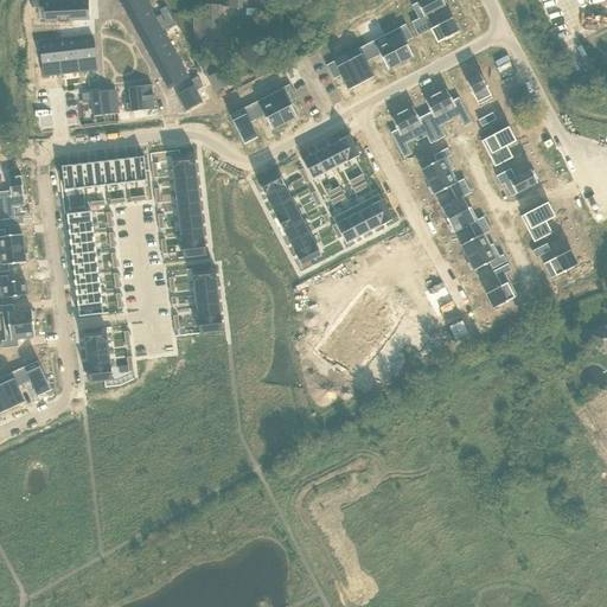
[(145,0),(119,0),(126,13),(147,2),(145,0)]
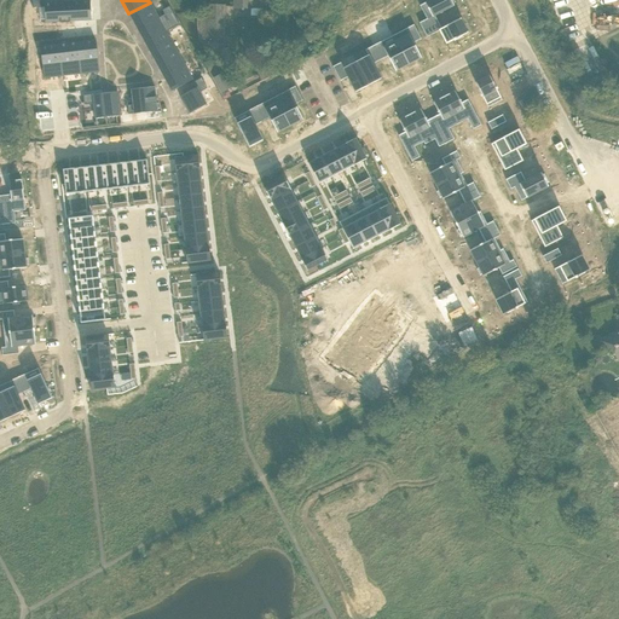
[(233,0),(233,10),(253,10),(253,9),(275,10),(275,0),(233,0)]
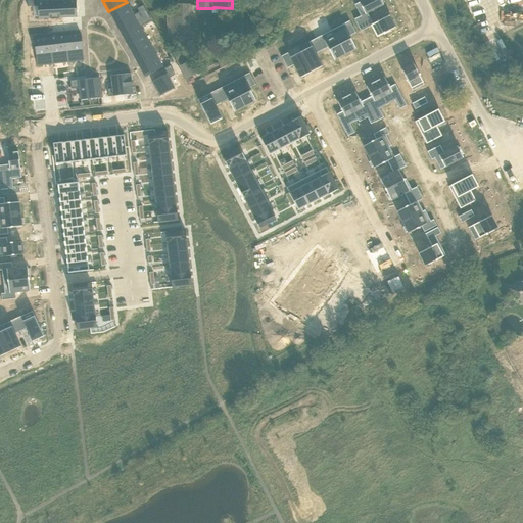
[(361,16),(354,19),(358,26),(370,18),(367,13),(383,5),(382,3),(384,2),(382,0),(364,0),(354,5),(361,16)]
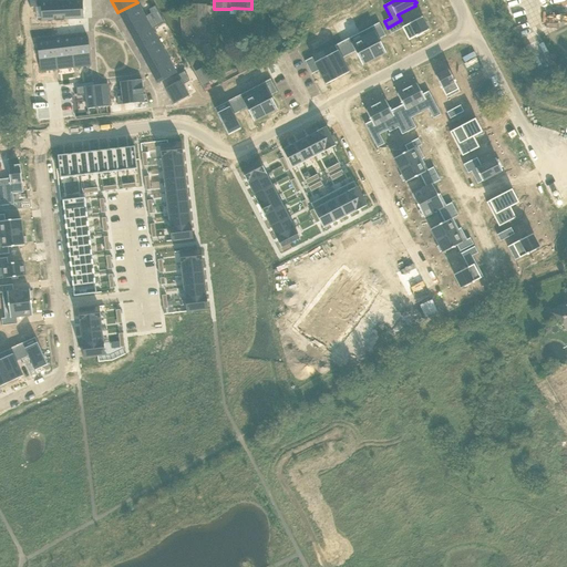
[(82,1),(62,2),(63,21),(64,21),(64,20),(83,19),(82,1)]
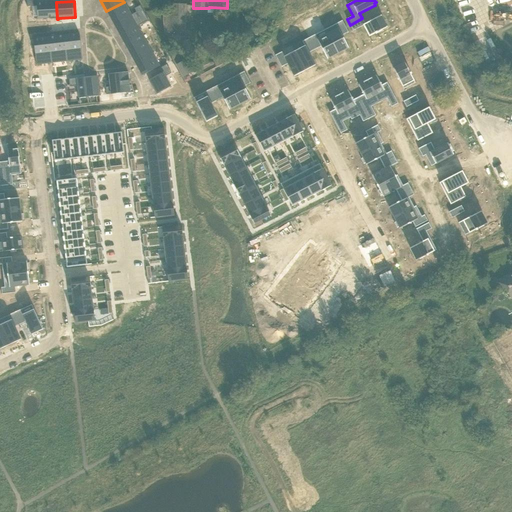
[(56,2),(37,3),(37,6),(37,19),(44,18),(50,18),(50,19),(57,19),(56,2)]
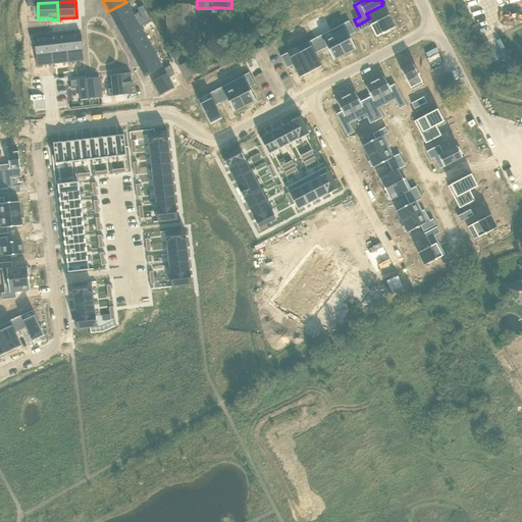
[(126,2),(108,11),(116,25),(139,13),(139,12),(134,15),(126,2)]
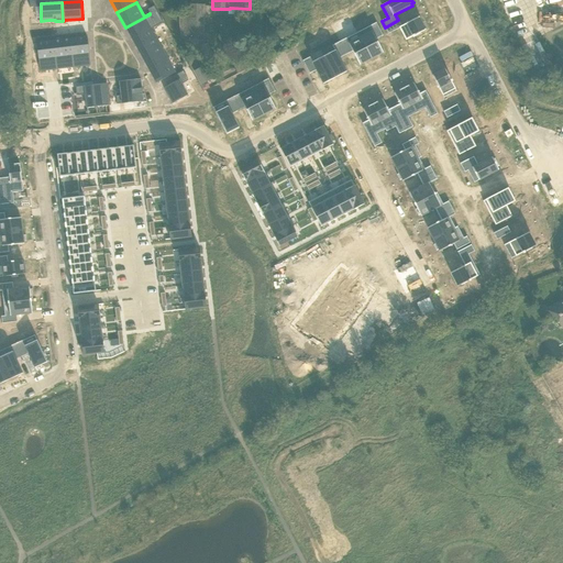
[(150,14),(125,28),(130,25),(135,36),(163,22),(156,10),(150,14)]
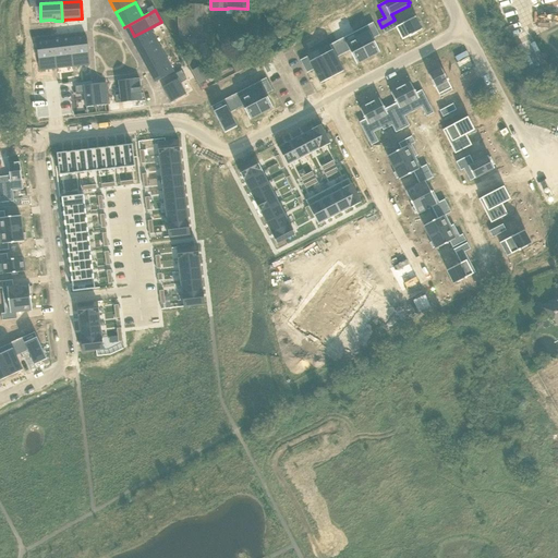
[(395,20),(381,27),(385,34),(396,28),(402,40),(409,36),(410,37),(411,36),(416,33),(422,29),(417,22),(415,17),(413,19),(412,19),(398,26),(395,20)]
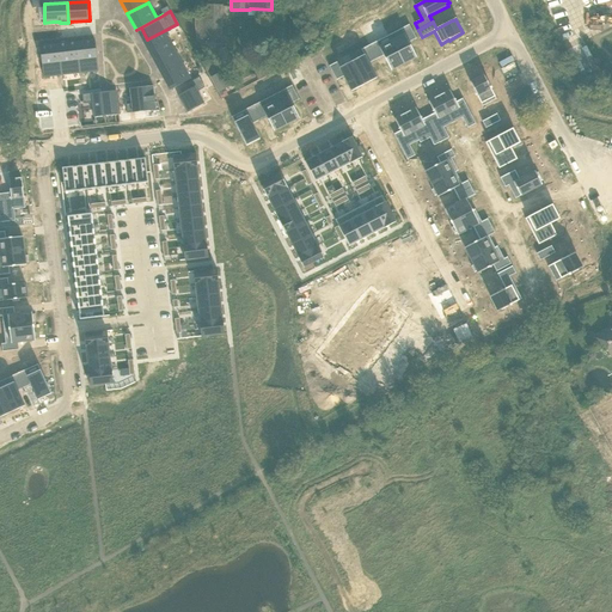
[(147,40),(142,42),(152,59),(172,47),(164,31),(177,24),(147,40)]
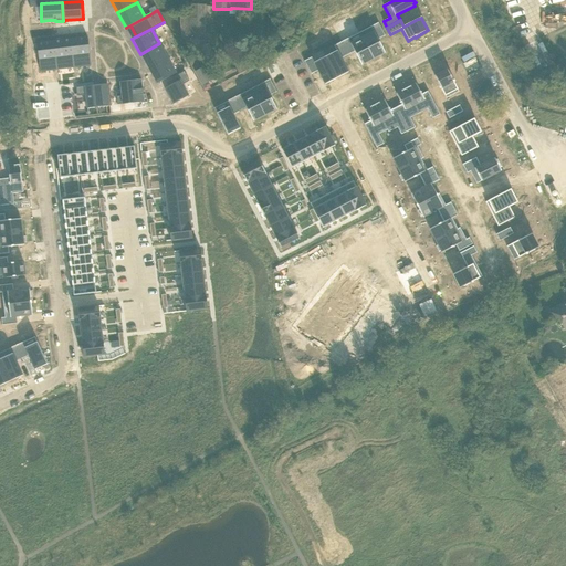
[(378,23),(359,32),(374,60),(385,53),(378,40),(385,35),(378,23)]
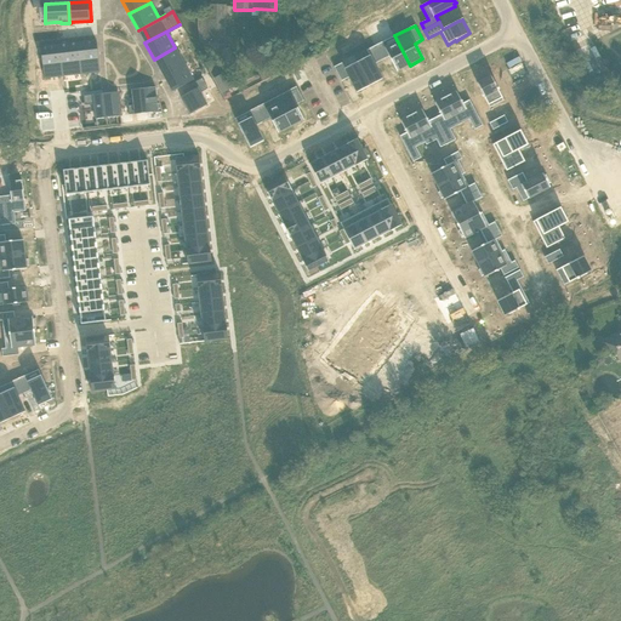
[(381,43),(375,46),(382,61),(389,57),(396,69),(397,72),(402,69),(410,66),(394,35),(381,43)]
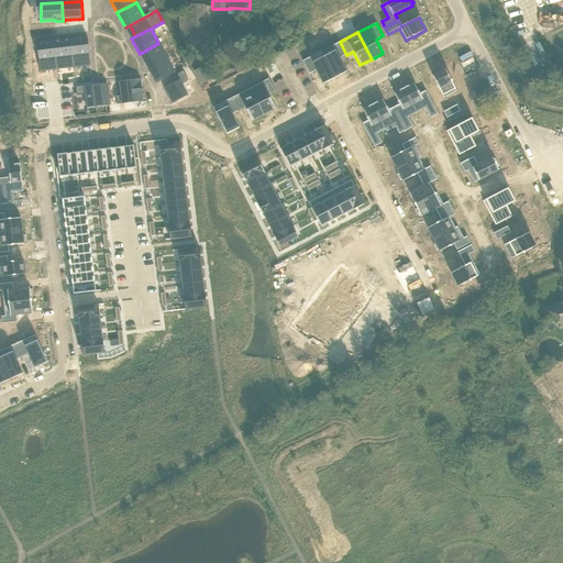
[(87,37),(69,39),(73,67),(90,65),(87,37)]
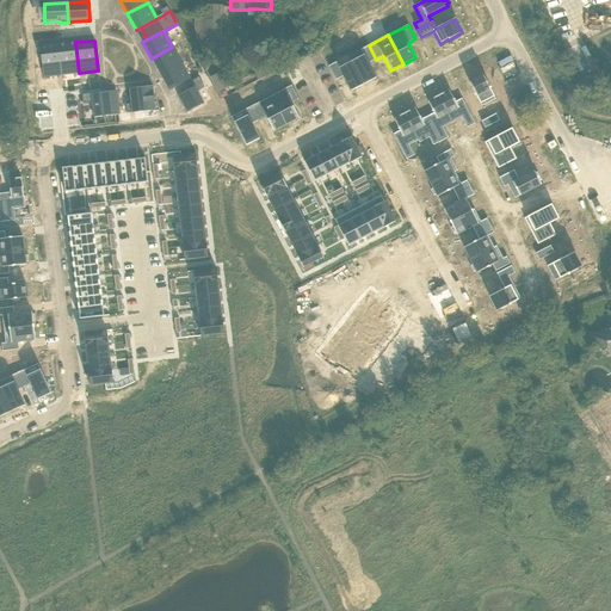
[(75,42),(57,44),(61,75),(79,73),(75,42)]
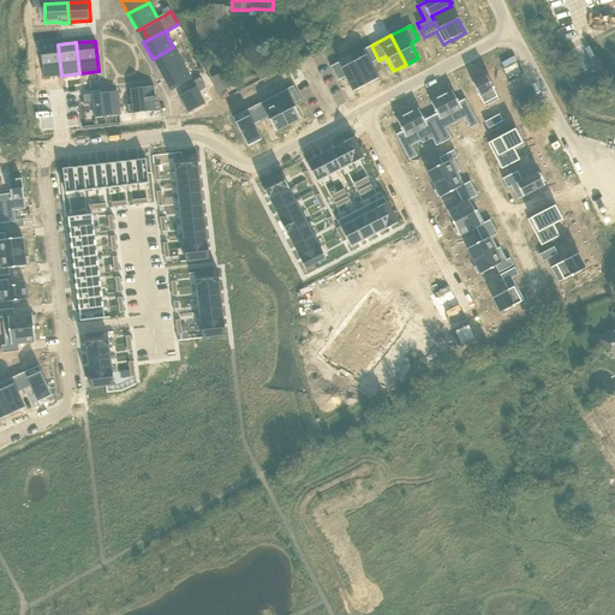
[(58,45),(40,47),(41,51),(41,58),(43,78),(61,76),(58,45)]
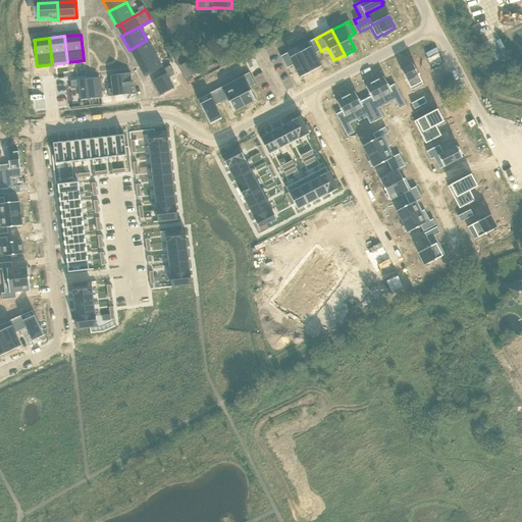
[(310,47),(300,52),(311,72),(321,66),(315,54),(321,51),(315,39),(308,42),(310,47)]
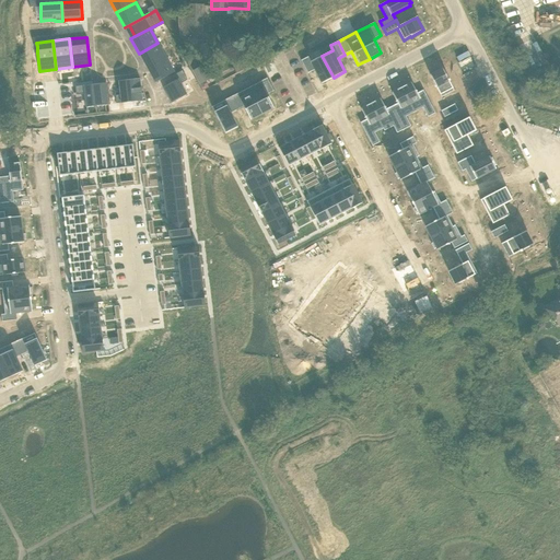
[(158,43),(139,54),(147,68),(166,57),(158,43)]
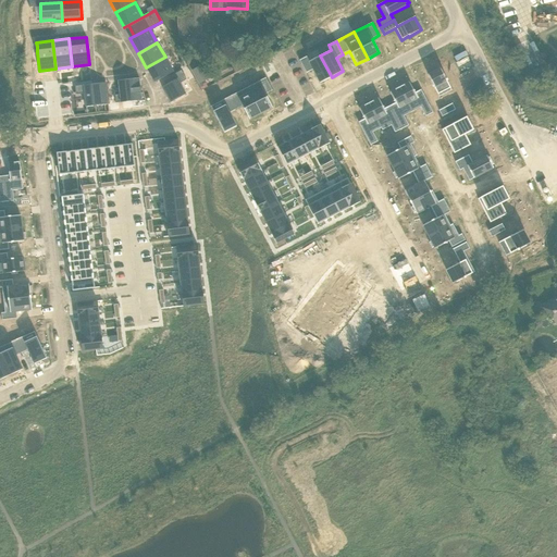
[(307,57),(299,60),(306,73),(312,70),(320,83),(332,77),(320,56),(309,62),(307,57)]
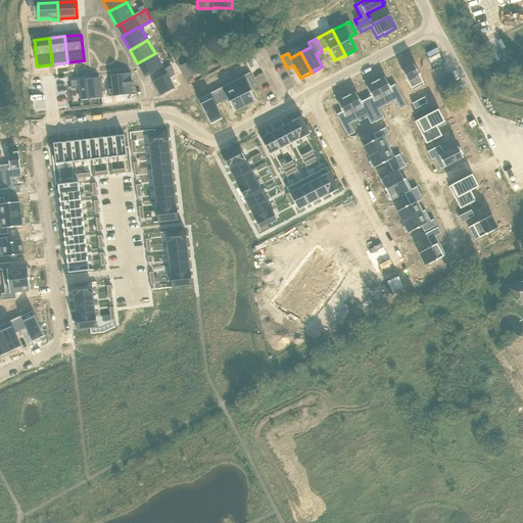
[(155,53),(137,63),(145,78),(162,67),(155,53)]
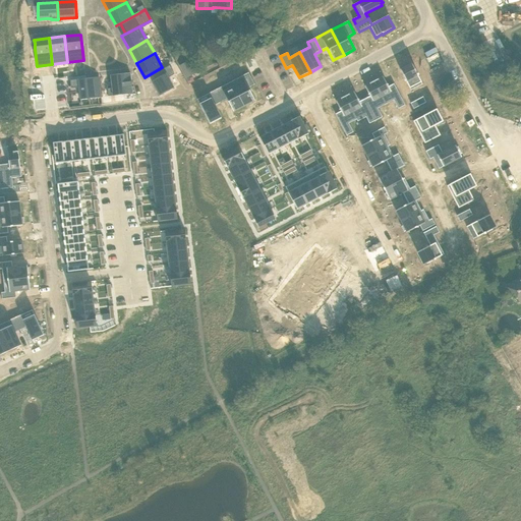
[(187,62),(180,66),(186,78),(193,74),(187,62)]
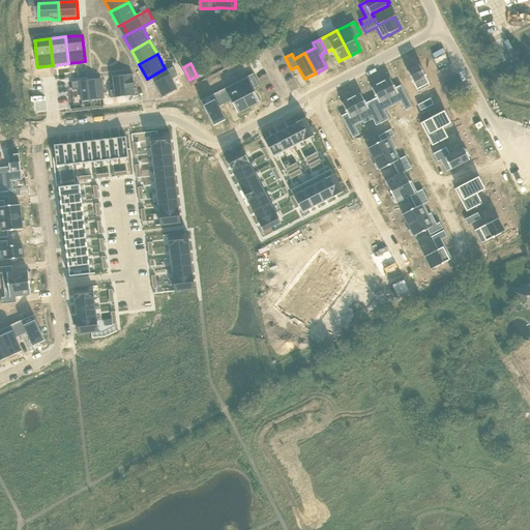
[(411,69),(407,71),(408,74),(417,92),(430,86),(425,77),(424,76),(422,69),(421,70),(418,65),(411,69)]
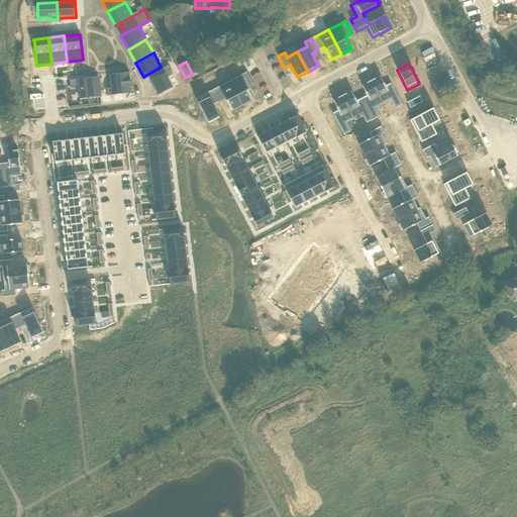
[(160,76),(149,81),(158,95),(172,88),(168,80),(167,78),(173,74),(169,66),(157,72),(160,76)]
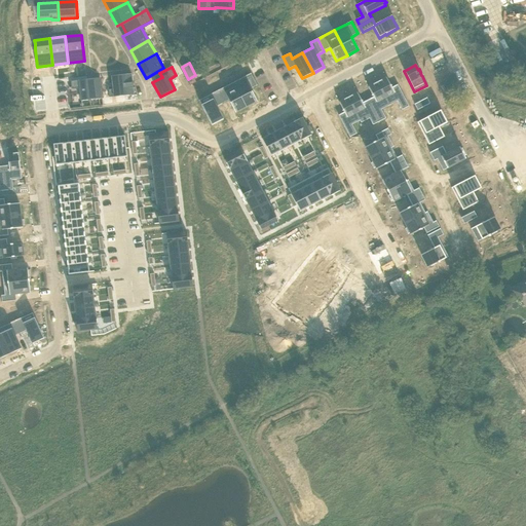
[(251,73),(233,82),(247,107),(253,104),(257,102),(256,100),(251,89),(257,85),(251,73)]
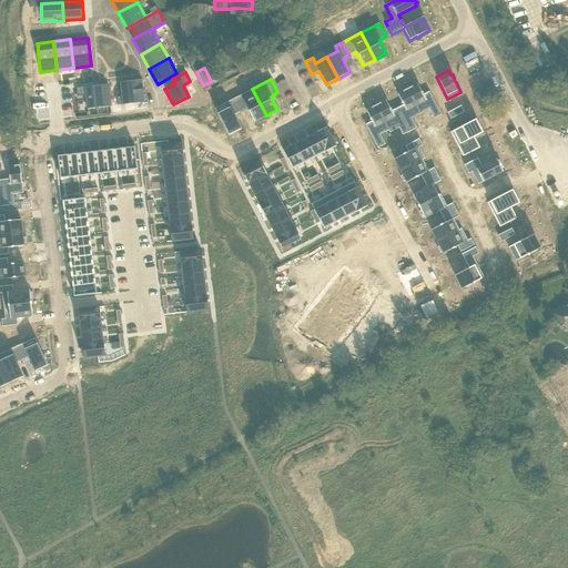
[(122,97),(117,97),(118,105),(123,104),(144,102),(144,95),(144,94),(143,90),(143,89),(142,80),(122,82),(120,83),(121,84),(120,84),(122,97)]
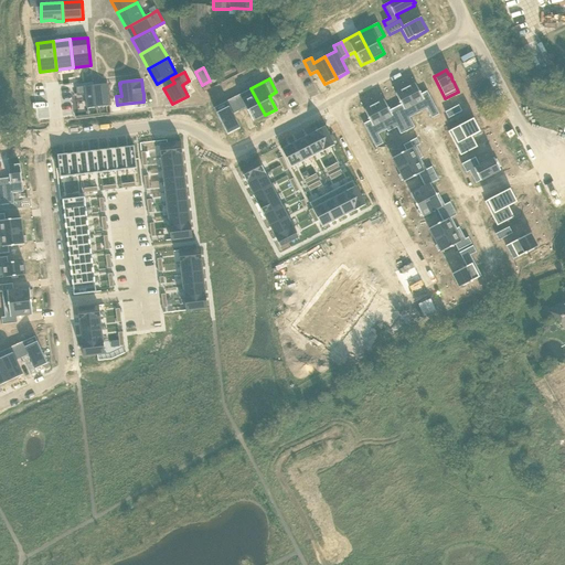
[(415,83),(405,88),(418,114),(427,109),(432,118),(439,115),(427,91),(420,94),(415,83)]
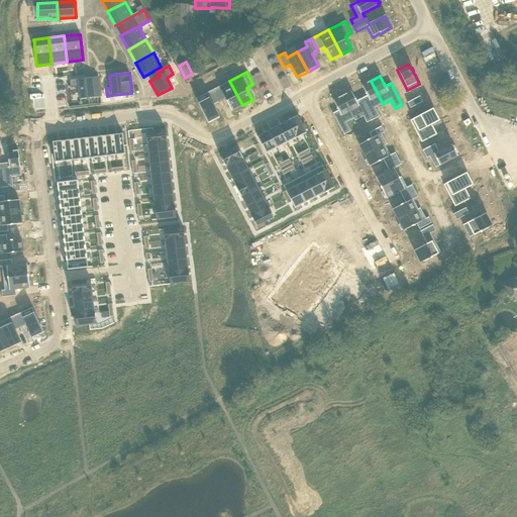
[(97,77),(70,80),(70,88),(79,87),(80,99),(100,97),(97,77)]
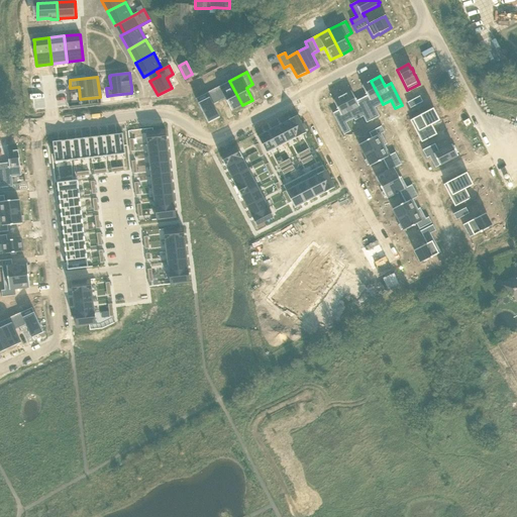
[(229,81),(213,90),(219,102),(225,99),(231,111),(242,105),(229,81)]
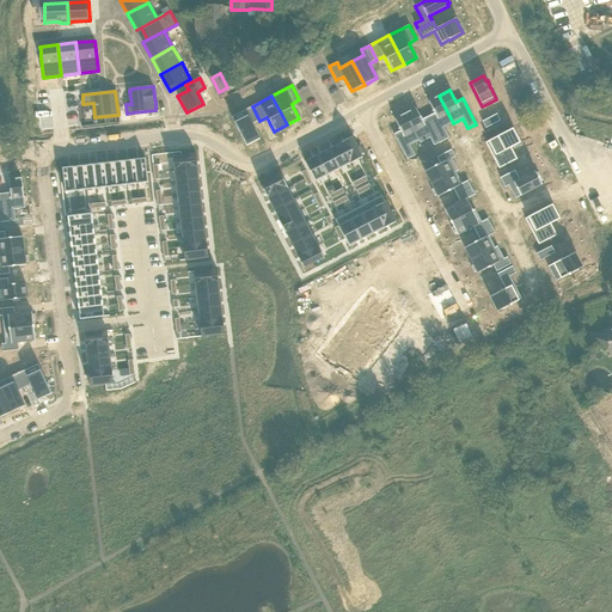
[(439,96),(428,102),(434,114),(428,116),(441,142),(448,138),(444,128),(453,123),(439,96)]
